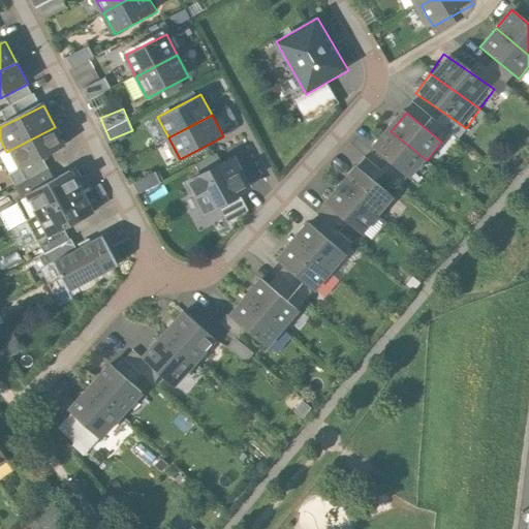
[(18,174),(66,148),(55,127),(6,152),(18,174)]
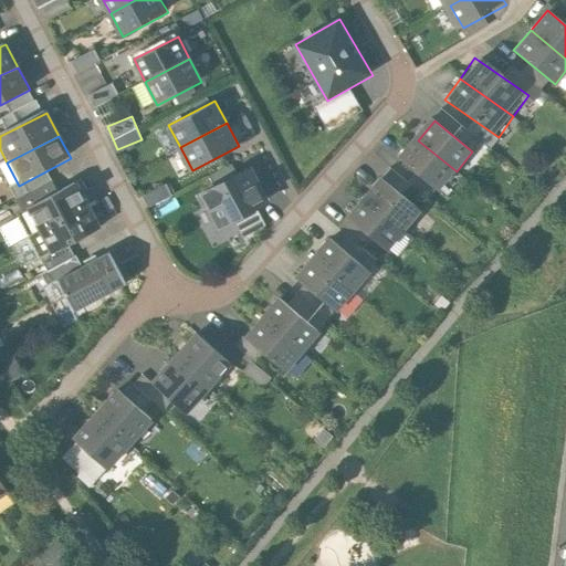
[(457,171),(418,140),(401,160),(440,191),(457,171)]
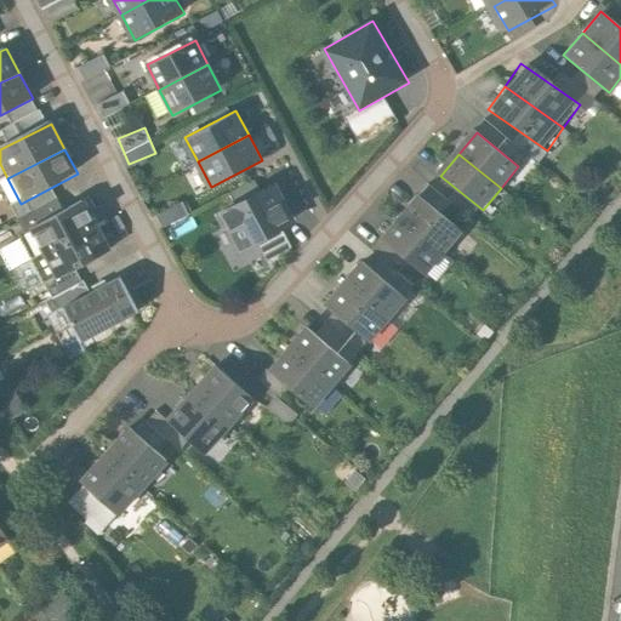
[(297,221),(278,181),(220,211),(239,251),(297,221)]
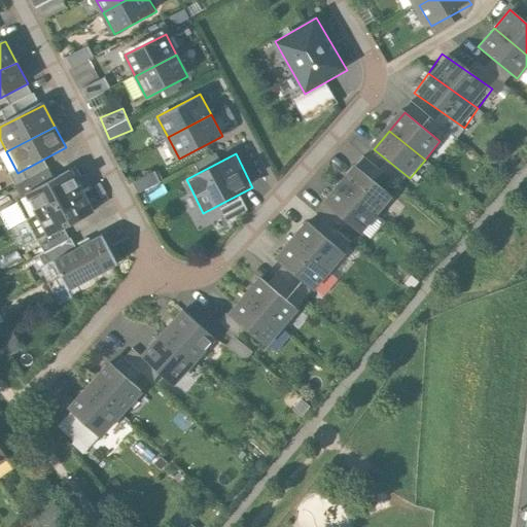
[(394,196),(358,167),(343,185),(380,214),(394,196)]
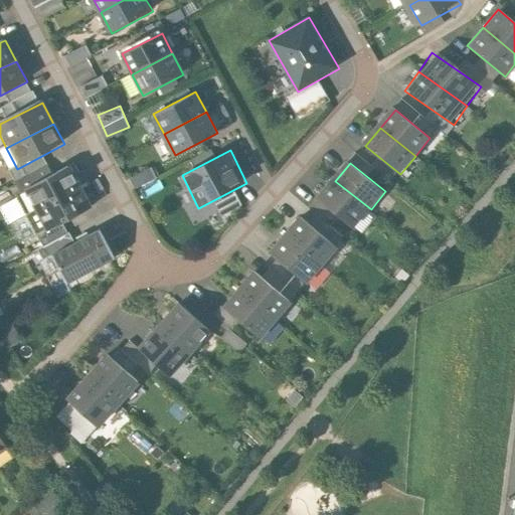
[(25,219),(83,187),(71,167),(14,199),(25,219)]
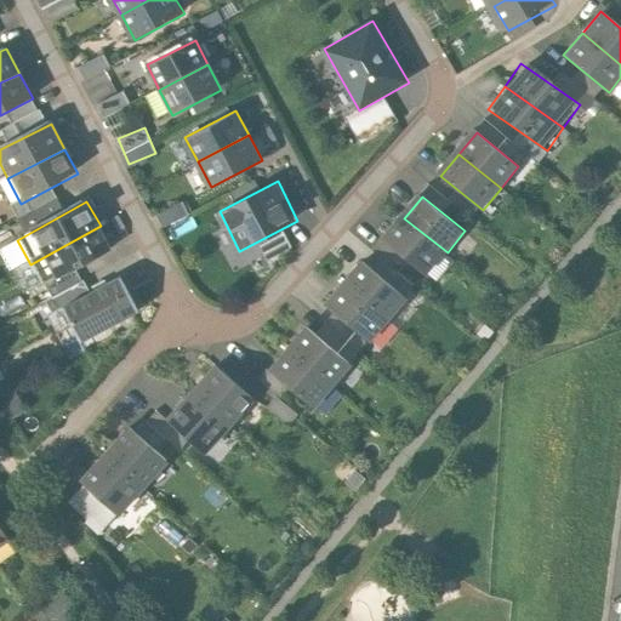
[(448,252),(404,218),(387,240),(429,274),(448,252)]
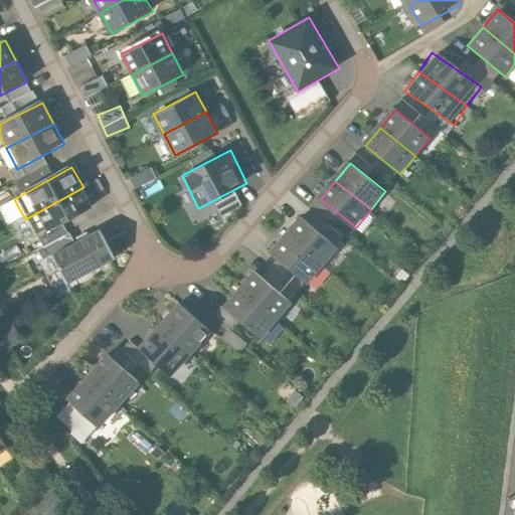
[(37,239),(95,208),(83,187),(25,219),(37,239)]
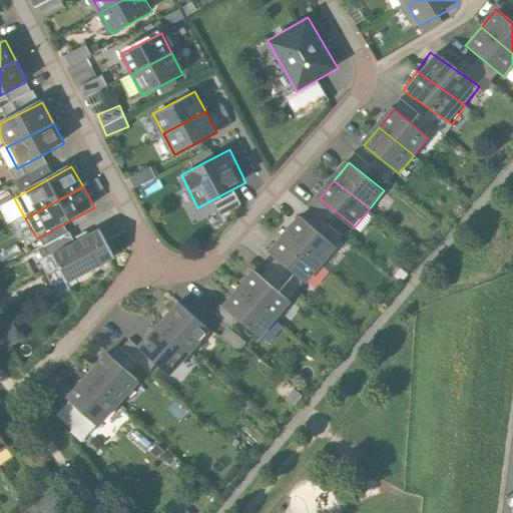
[(337,242),(301,212),(284,232),(321,264),(337,242)]
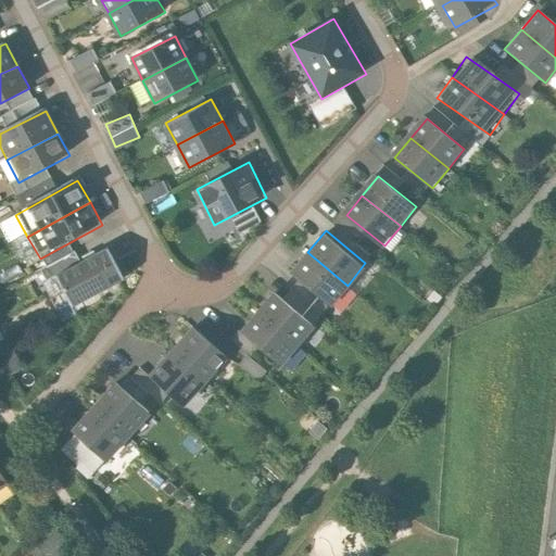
[(71,308),(126,280),(109,247),(53,275),(71,308)]
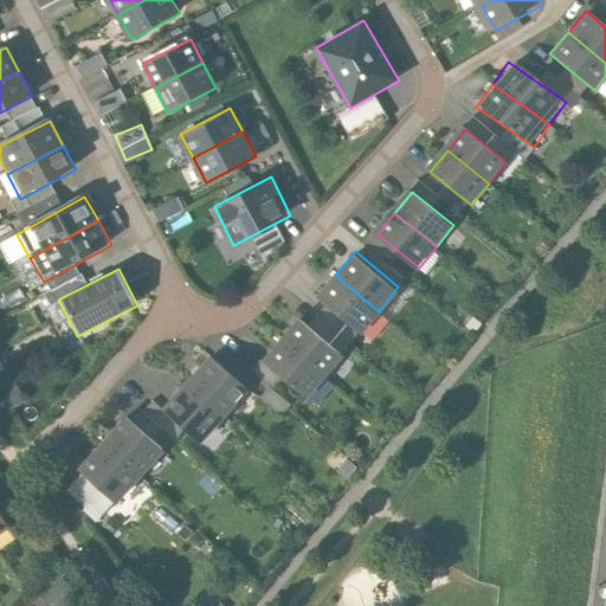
[(379,311),(335,275),(317,295),(361,331),(379,311)]
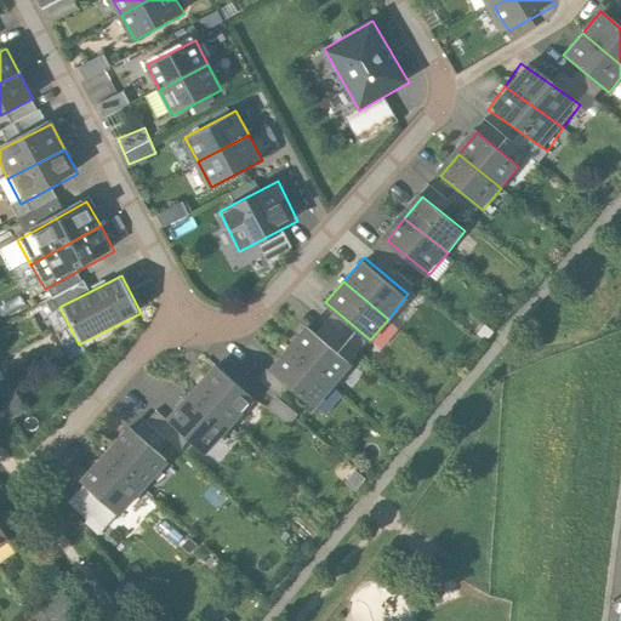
[(305,324),(285,347),(331,386),(351,363),(305,324)]
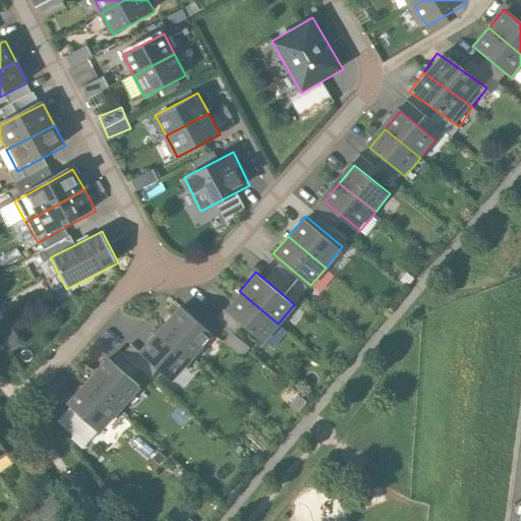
[(239,291),(225,308),(264,340),(278,324),(239,291)]
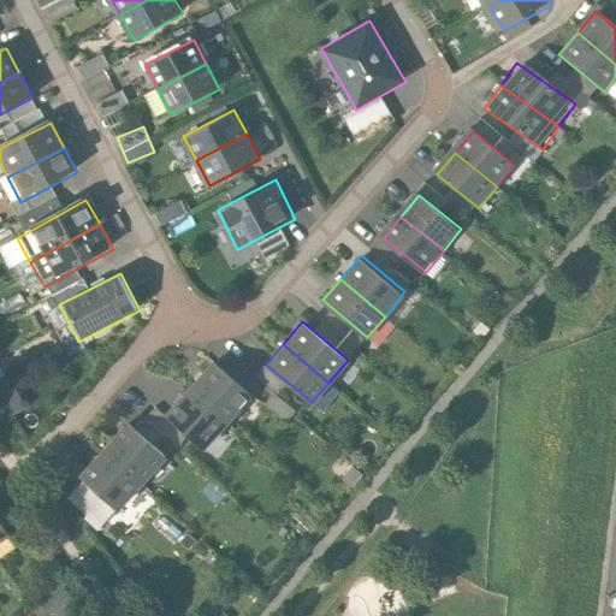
[(193,390),(229,422),(252,396),(215,363),(193,390)]
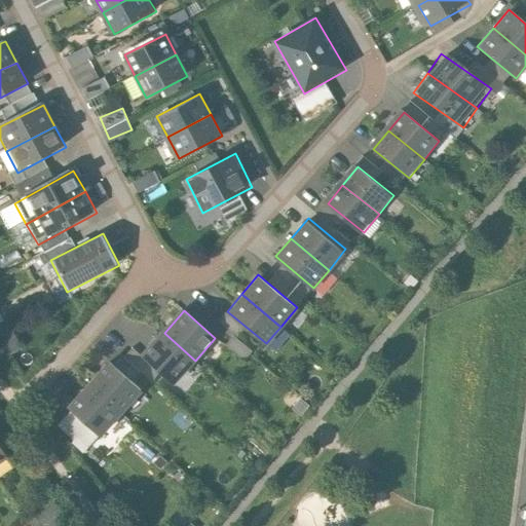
[(164,333),(144,357),(174,383),(195,361),(164,333)]
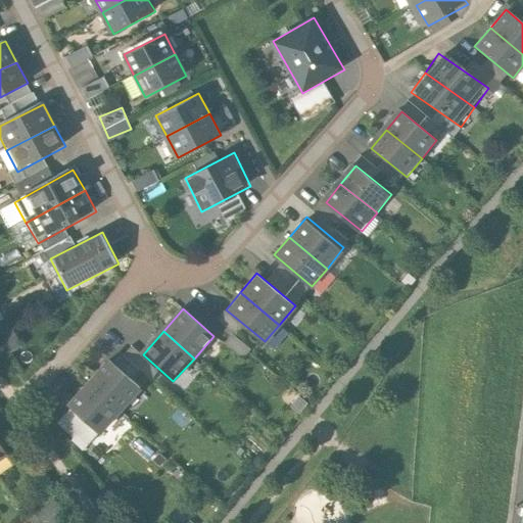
[(111,360),(91,381),(122,410),(142,387),(111,360)]
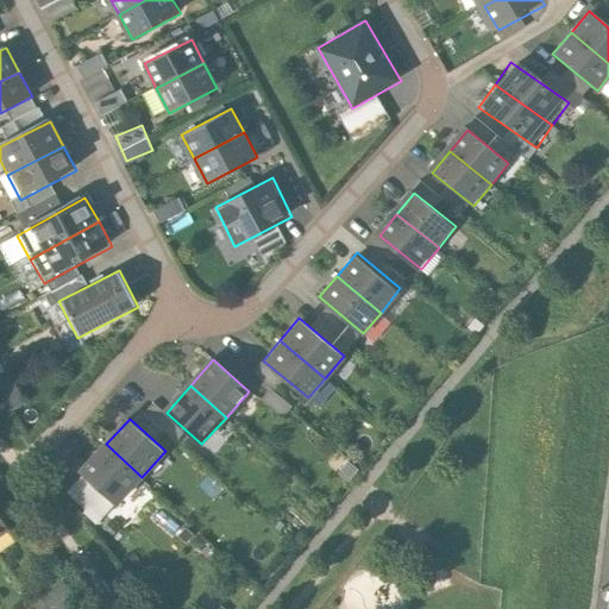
[(106,444),(81,471),(105,493),(85,514),(96,526),(142,477),(106,444)]
